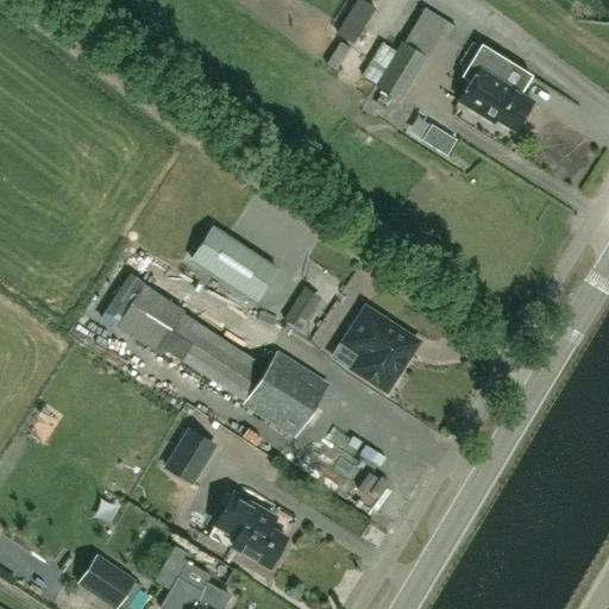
[(464,37),(452,55),(464,62),(475,43),(464,37)]
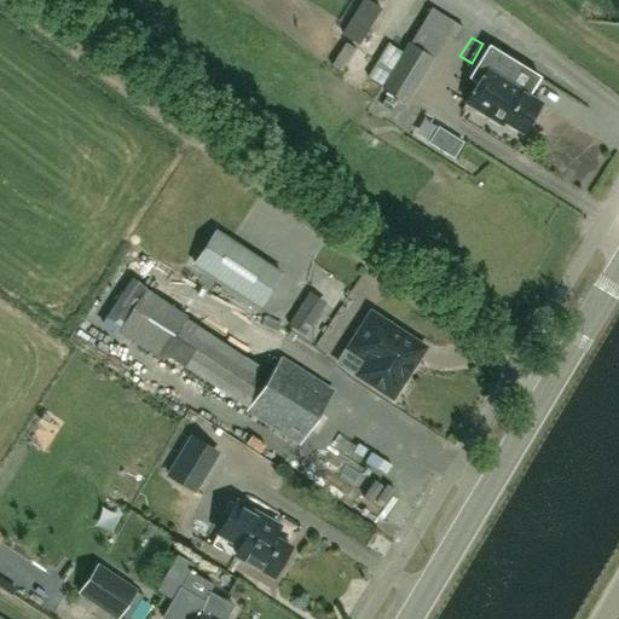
[(433,58),(408,42),(381,87),(406,103),(433,58)]
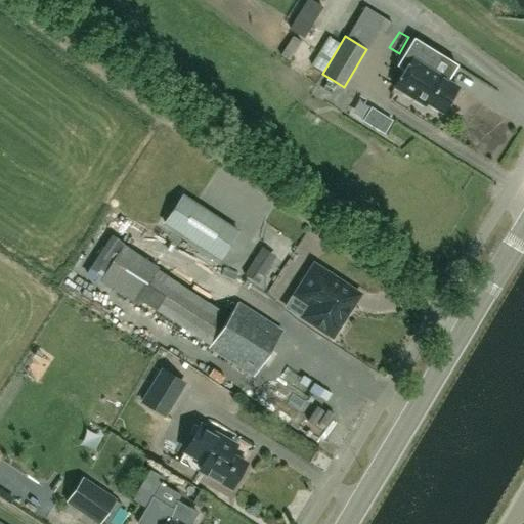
[(441,56),(413,39),(397,66),(404,70),(404,69),(423,80),(429,71),(431,72),(432,72),(441,56)]
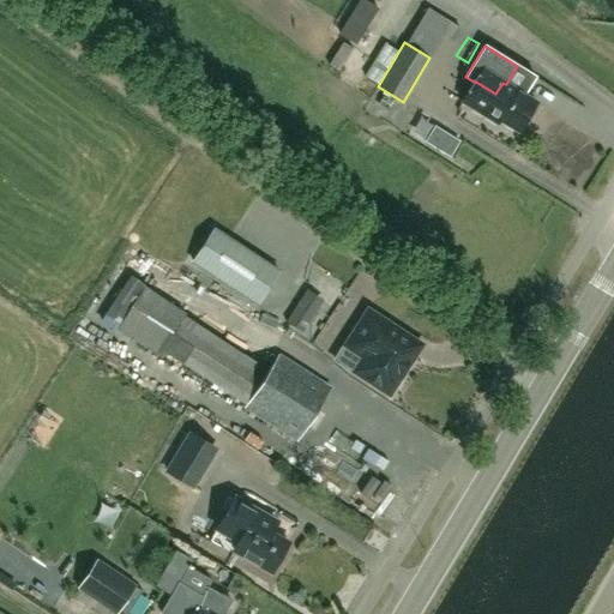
[(495,94),(474,80),(474,82),(462,102),(498,124),(500,120),(518,131),(536,103),(506,84),(505,84),(503,83),(495,94)]
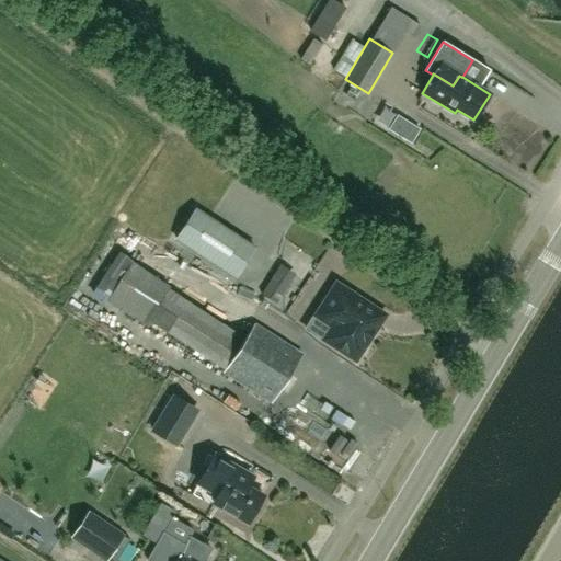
[(235,278),(254,250),(196,210),(176,240),(235,278)]
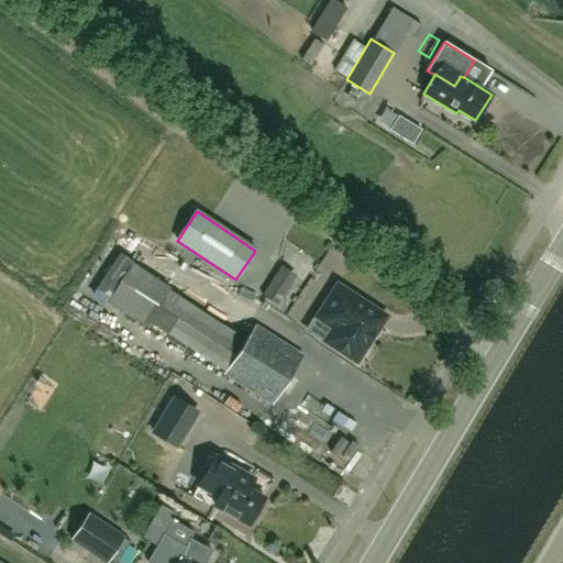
[(222,375),(269,407),(300,357),(254,327),(245,340),(169,290),(170,288),(132,263),(107,302),(145,327),(148,322),(224,372),(222,375)]
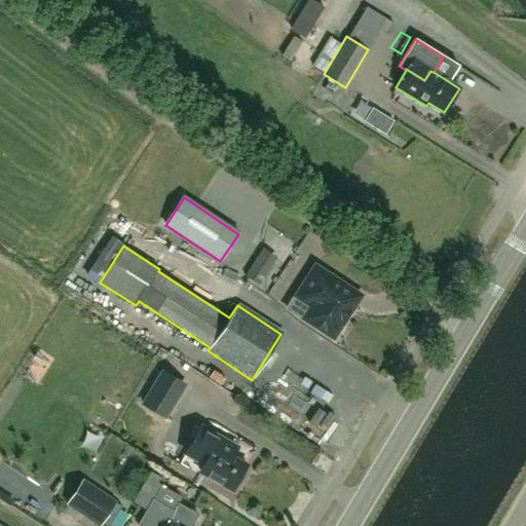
[(246,275),(260,285),(277,258),(263,249),(246,275)]
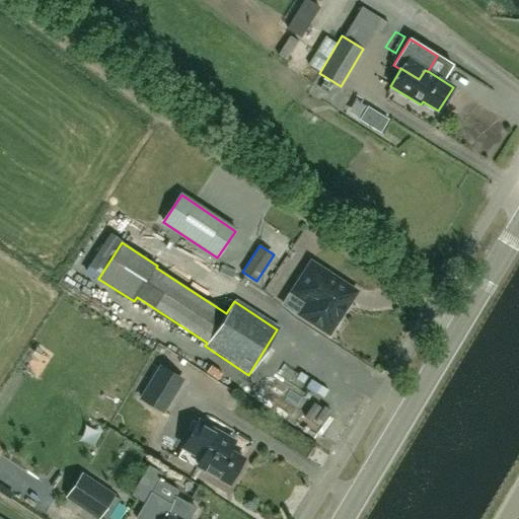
[(295,287),(310,297),(298,314),(328,335),(356,292),(311,263),(295,287)]
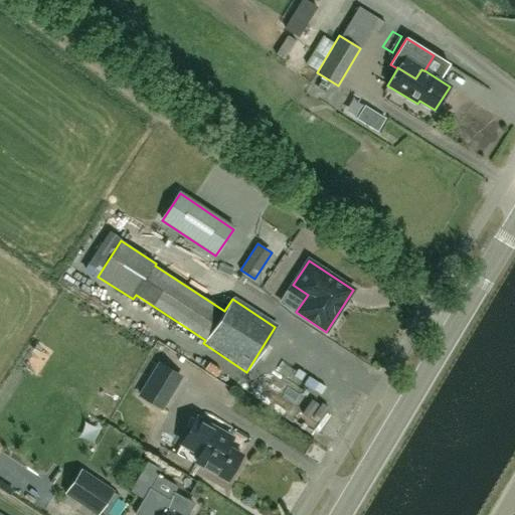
[(159,409),(178,378),(157,365),(139,396),(159,409)]
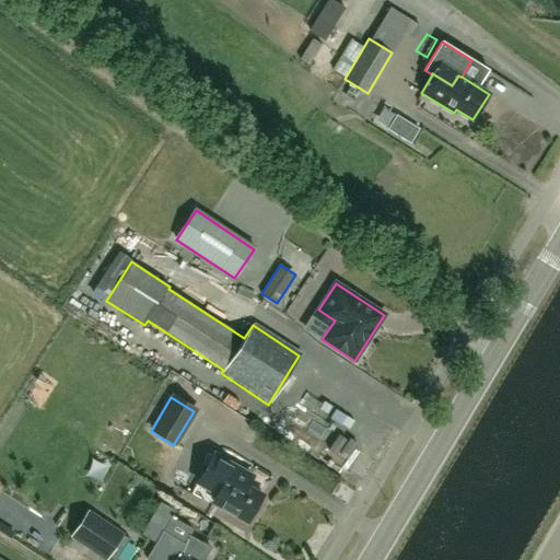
[(114,453),(131,418),(119,411),(102,446),(114,453)]
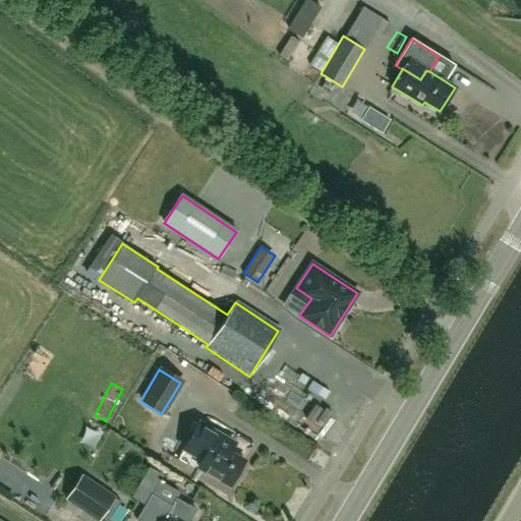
[(239,469),(244,461),(230,453),(235,444),(199,423),(184,450),(203,461),(198,468),(204,470),(201,473),(211,478),(212,475),(229,485),(239,469)]
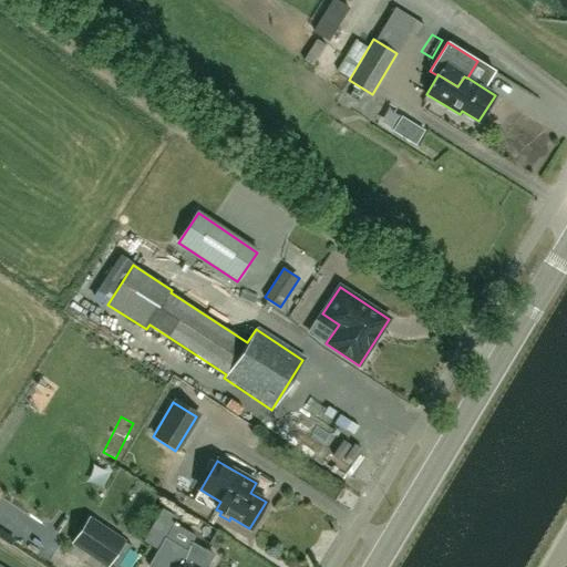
[(204,566),(213,554),(191,542),(194,536),(176,526),(177,524),(173,522),(175,517),(162,509),(144,542),(157,549),(147,566),(150,566),(204,566)]
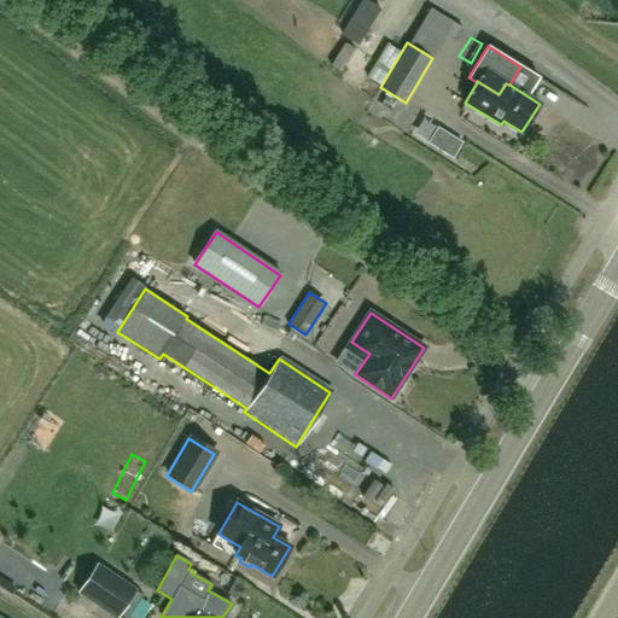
[(83,590),(124,617),(127,617),(143,595),(99,566),(83,590)]
